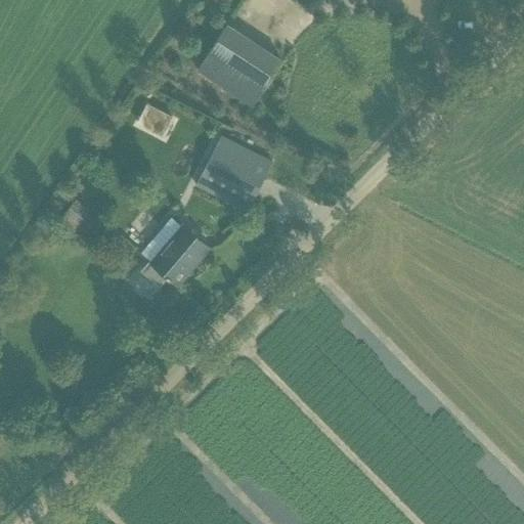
[(199,72),(235,95),(253,106),(281,62),(264,51),(228,28),(199,72)]
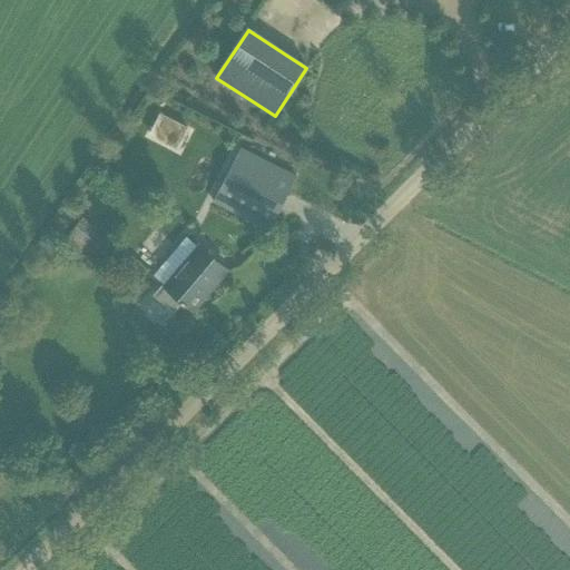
[(186,106),(169,137),(204,155),(220,124),(186,106)]
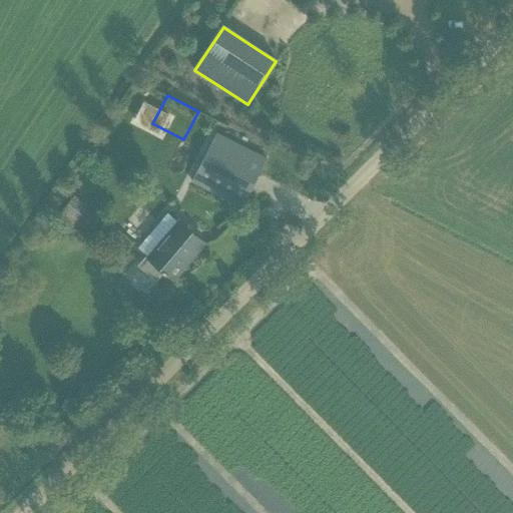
[(216,133),(192,181),(242,206),(267,158),(216,133)]
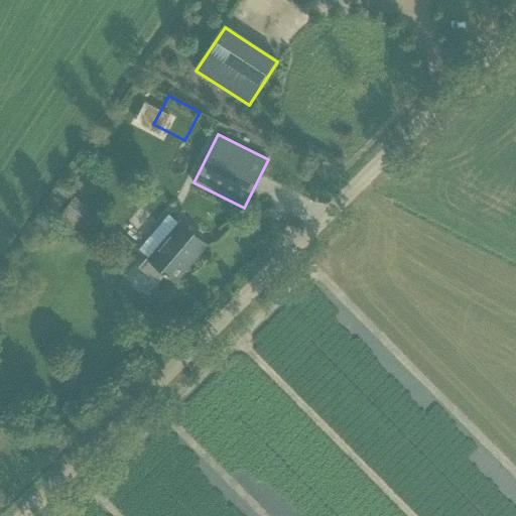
[(76,197),(61,214),(75,224),(88,207),(76,197)]
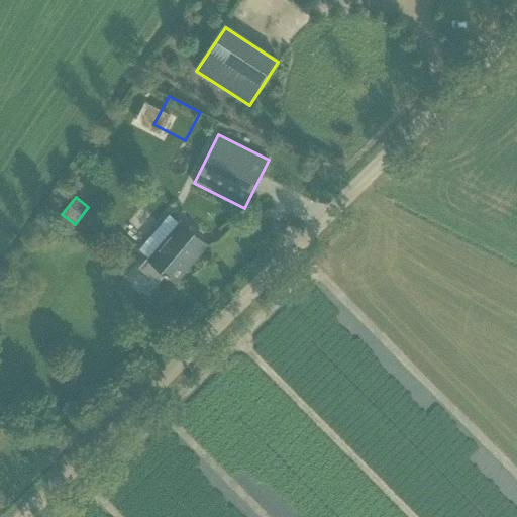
[(207,245),(192,232),(180,222),(179,223),(169,214),(138,250),(147,257),(139,268),(158,284),(166,276),(168,277),(169,276),(173,280),(193,255),(196,257),(207,245)]
